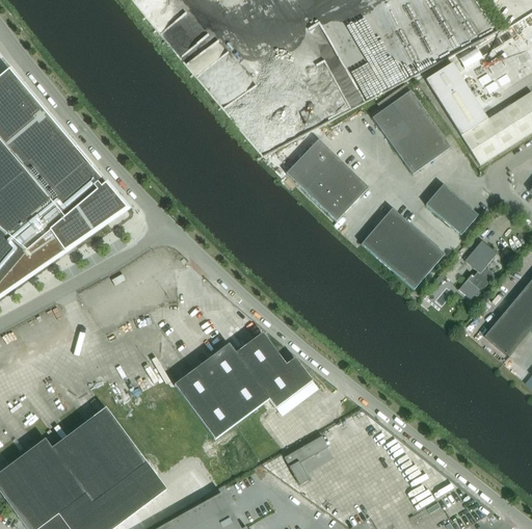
[(487,117),(452,61),(425,78),(480,164),(531,131),(531,90),(487,117)]
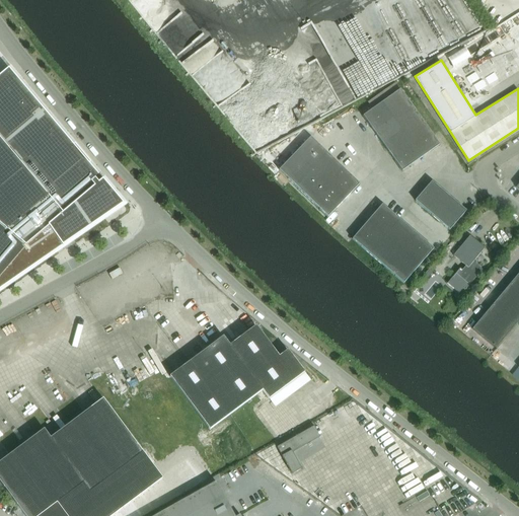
[(0,287),(124,203),(89,162),(90,161),(75,142),(73,143),(9,66),(0,73),(0,287)]
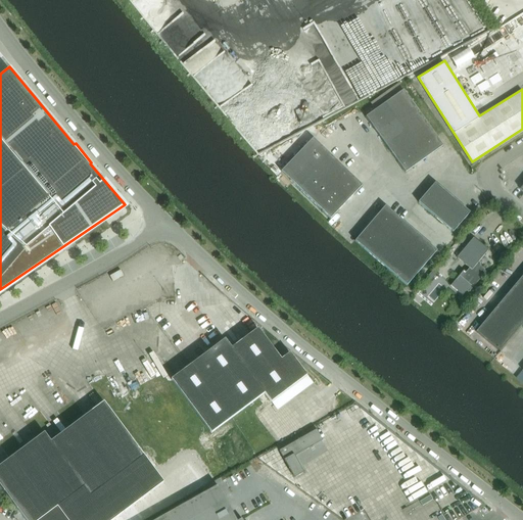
[(403,87),(384,101),(366,114),(385,142),(403,129),(397,120),(417,106),(403,87)]
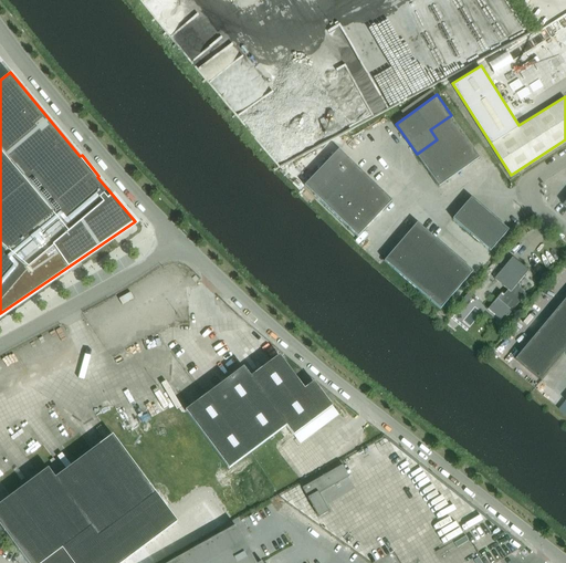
[(437,139),(459,169),(479,155),(451,115),(430,129),(437,139)]
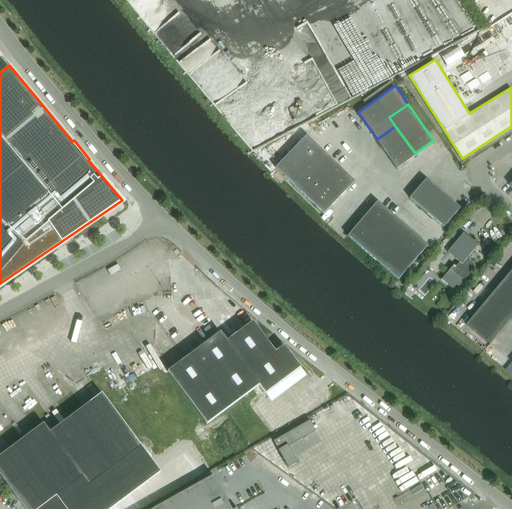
[(395,126),(377,139),(396,166),(415,153),(395,126)]
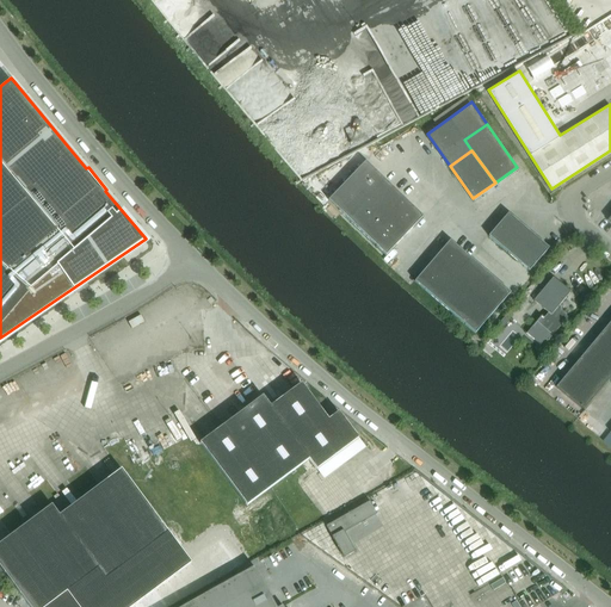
[(375,205),(394,186),(365,158),(346,178),(375,205)]
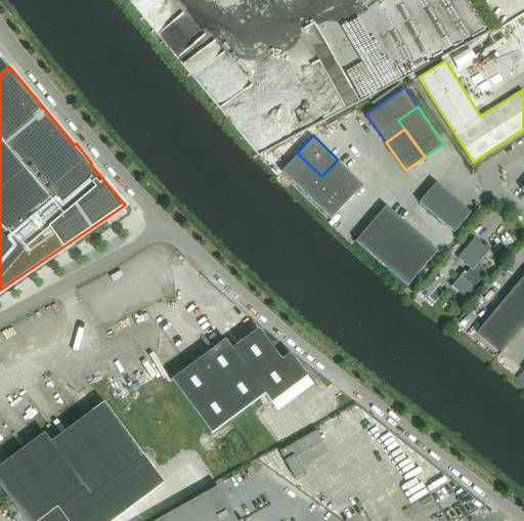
[(321,176),(297,153),(280,169),(331,217),(347,200),(321,176)]
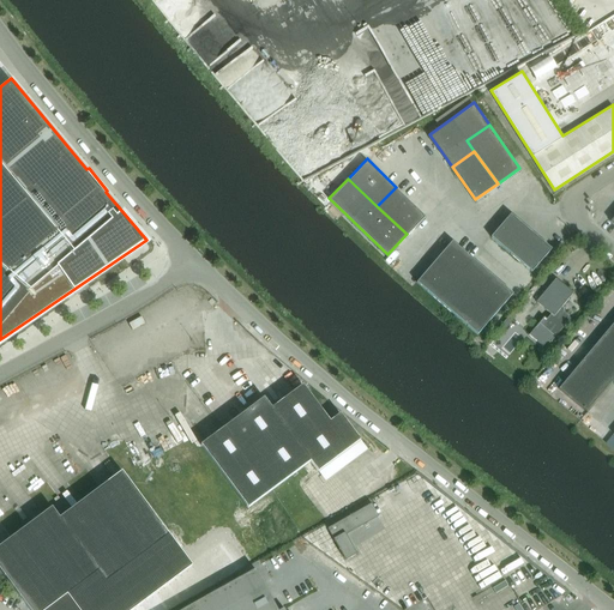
[(377,206),(407,234),(425,215),(396,187),(377,206)]
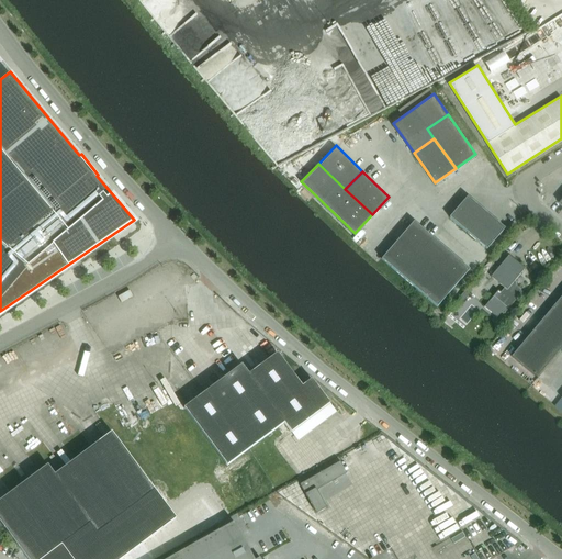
[(449,214),(468,231),(486,247),(504,225),(467,193),(449,214)]
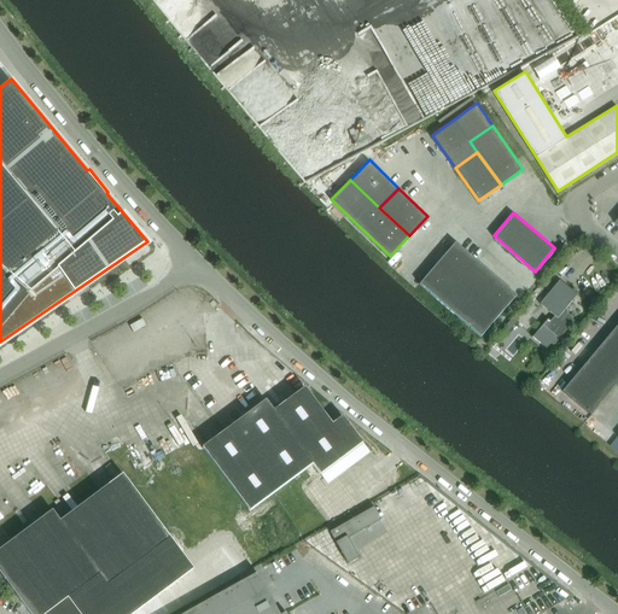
[(455,240),(437,261),(477,296),(495,275),(455,240)]
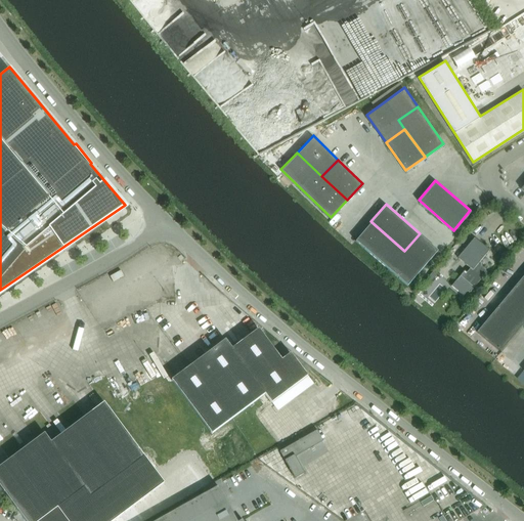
[(390,268),(404,251),(370,221),(355,239),(390,268)]
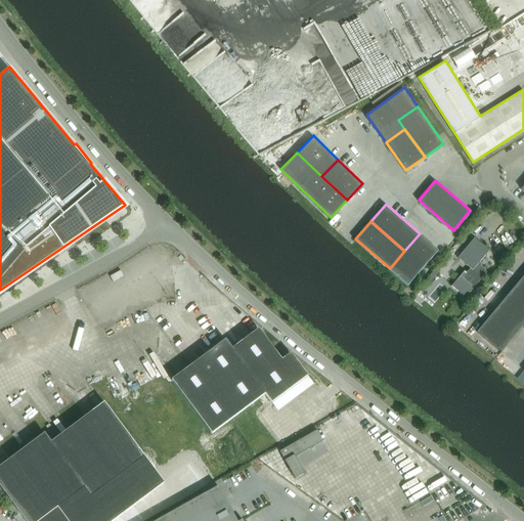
[(407,284),(423,266),(437,249),(420,233),(404,251),(390,268),(407,284)]
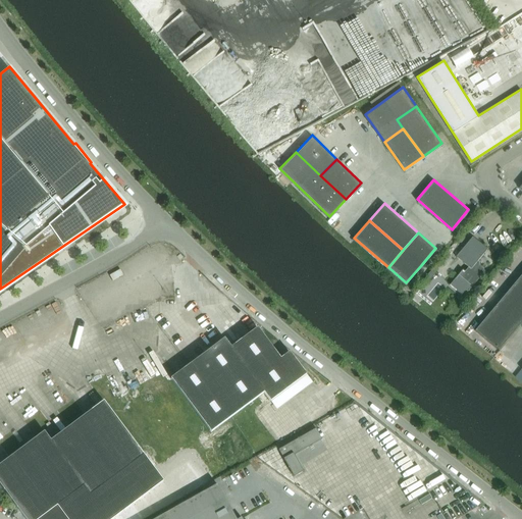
[(476,261),(487,247),(472,235),(456,254),(468,265),(464,270),(461,267),(448,282),(460,292),(464,288),(467,290),(471,284),(479,271),(479,267),(482,267),(476,261)]
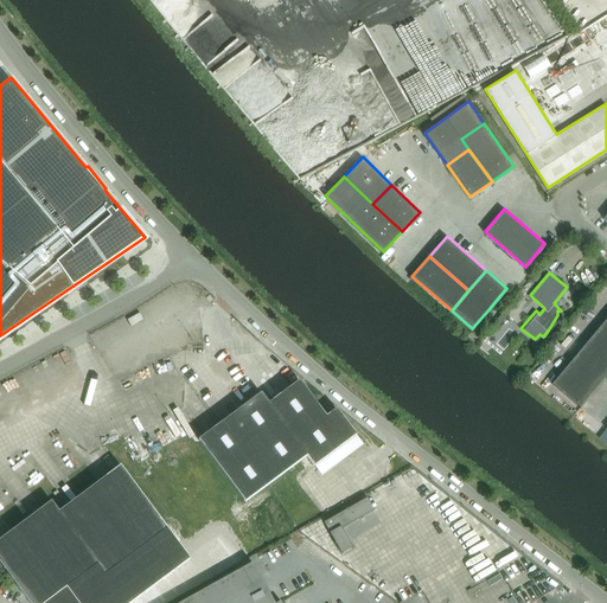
[(502,312),(496,319),(499,321),(505,315),(502,312)]
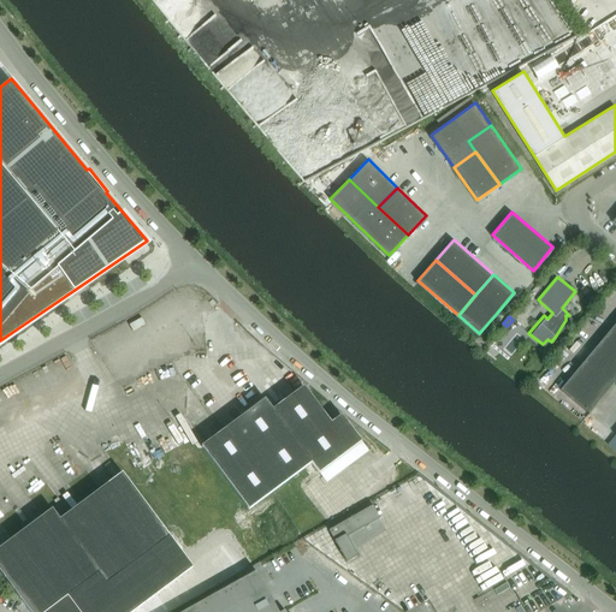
[(615,376),(615,320),(560,387),(587,410),(615,376)]
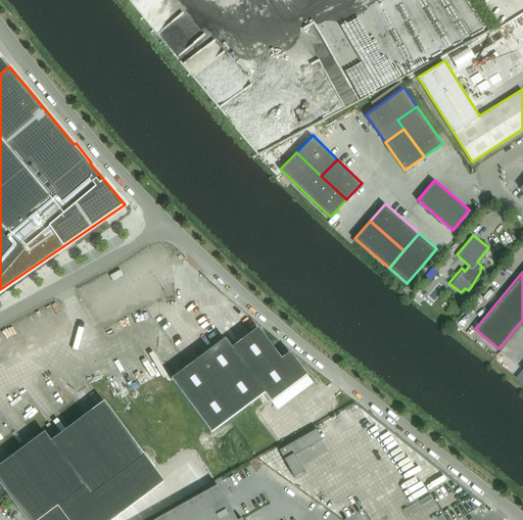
[(231,345),(225,337),(171,377),(211,430),(265,391),(271,399),(306,373),(290,350),(281,357),(257,326),(231,345)]
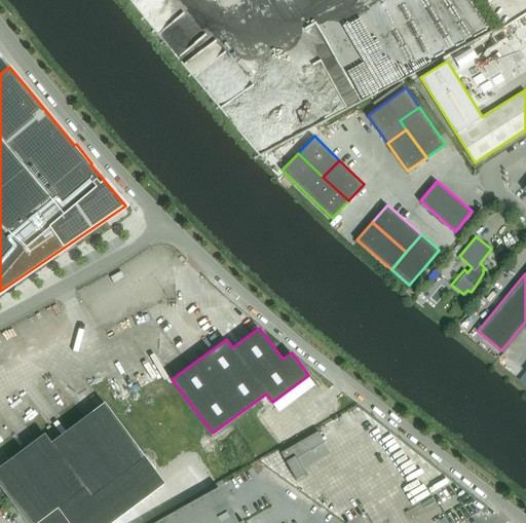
[(35,522),(84,487),(90,496),(145,456),(105,402),(51,442),(44,433),(0,465),(0,485),(28,522),(35,522)]
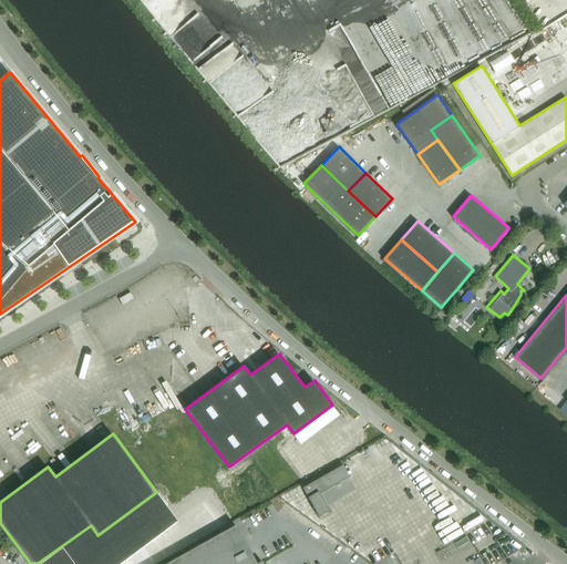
[(348,474),(341,463),(302,485),(319,515),(330,510),(319,490),(348,474)]
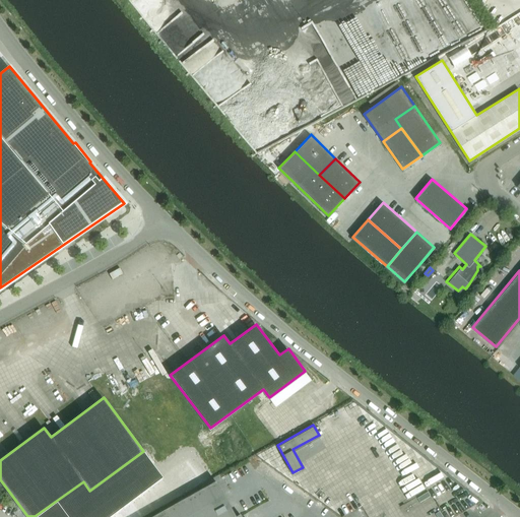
[(233,516),(236,515),(216,479),(150,516),(233,516)]
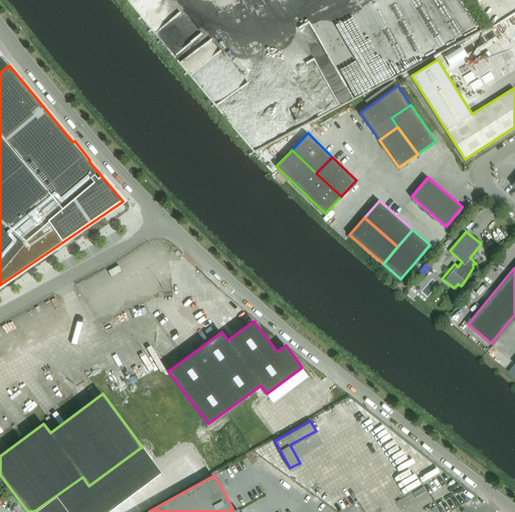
[(425,489),(423,485),(413,491),(416,495),(425,489)]
